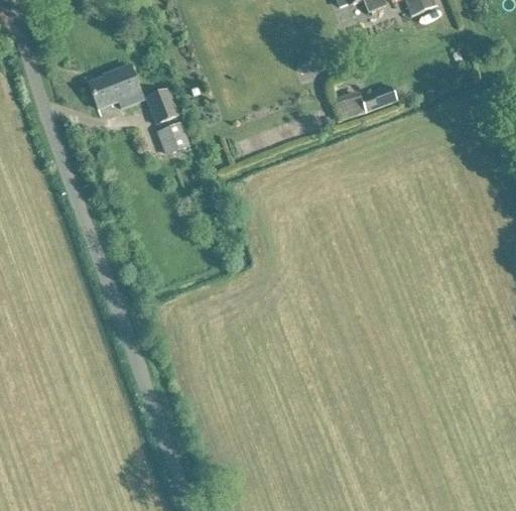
[(337,0),(340,6),(349,2),(350,4),(360,0),(366,0),(370,11),(386,5),(384,0),(337,0)]
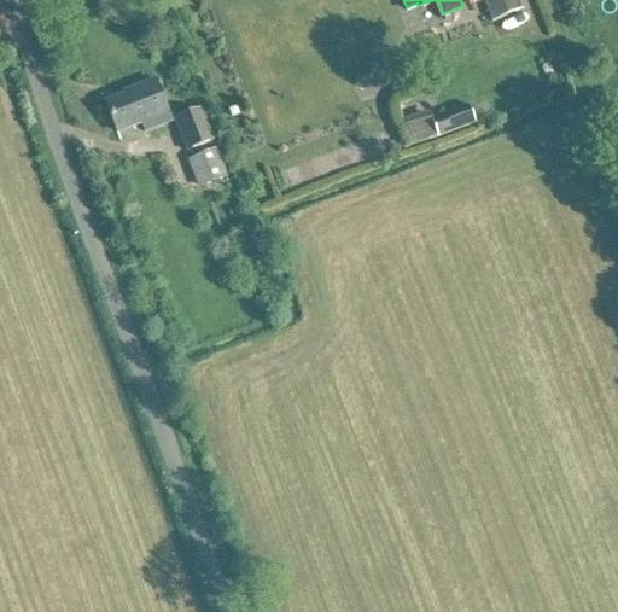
[(487,0),(493,17),(520,6),(517,0),(487,0)]
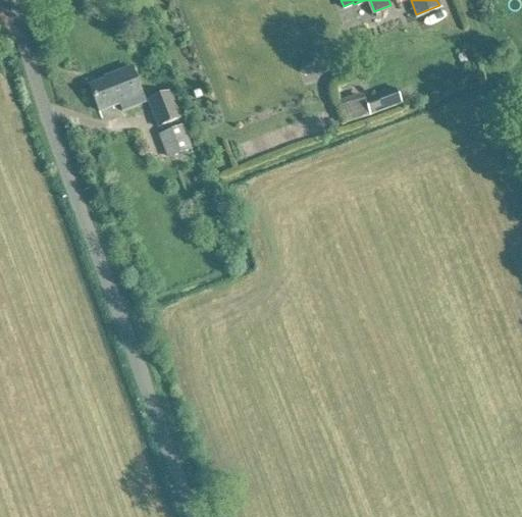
[(309,55),(303,57),(300,63),(302,68),(308,71),(313,69),(316,64),(314,58),(309,55)]
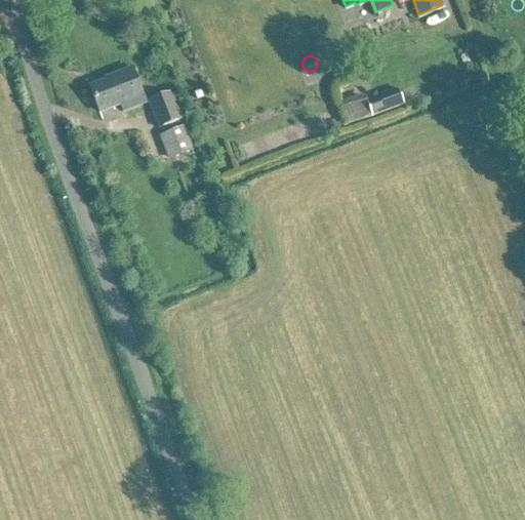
[(131,67),(110,75),(111,77),(89,85),(99,110),(120,102),(122,109),(145,101),(131,67)]
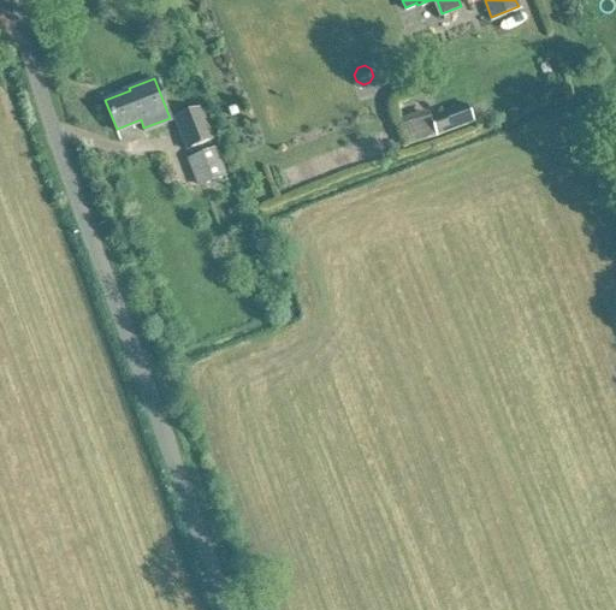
[(467,102),(431,117),(437,134),(473,119),(467,102)]
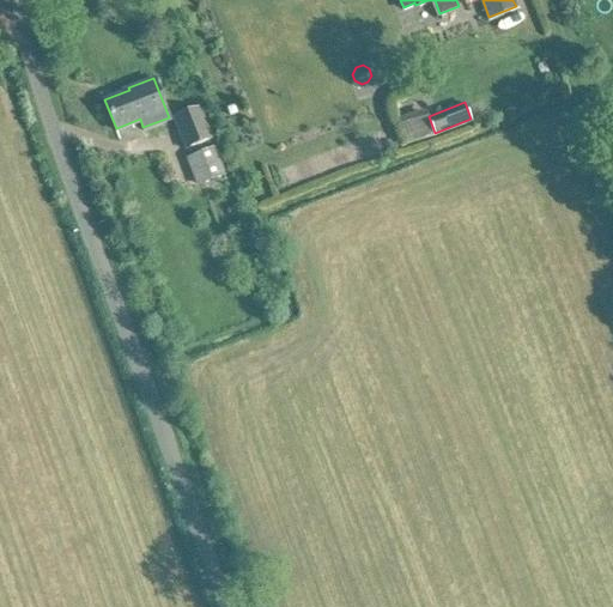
[(212,138),(199,105),(173,116),(186,149),(212,138)]
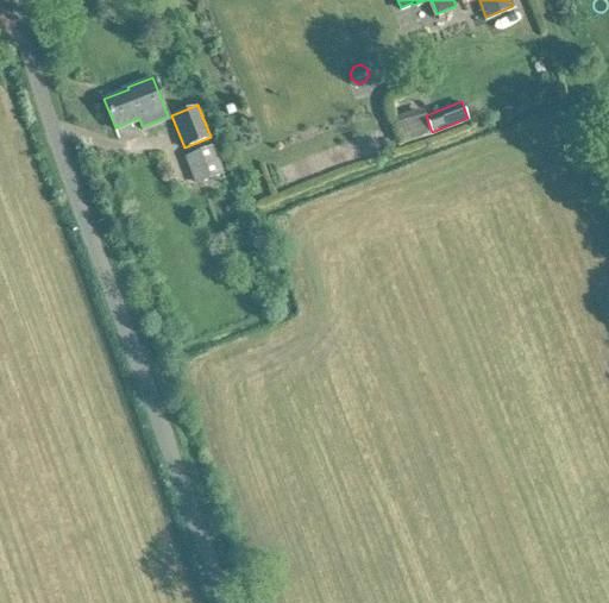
[(213,144),(188,154),(199,180),(224,169),(213,144)]
